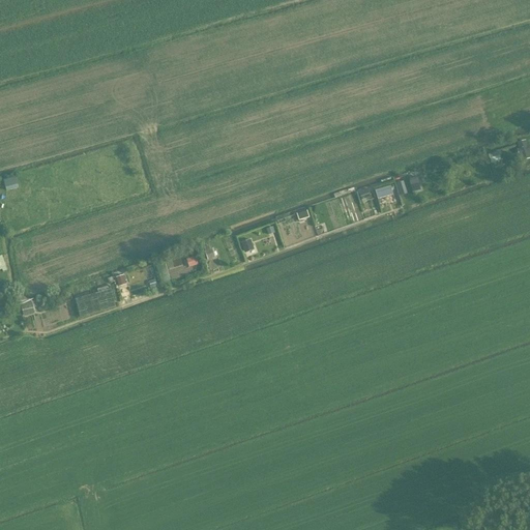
[(498,152),(489,155),(492,164),(501,160),(498,152)]
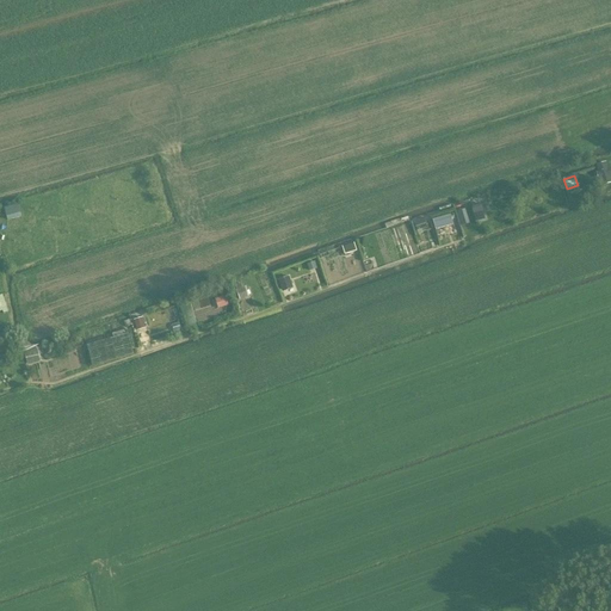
[(18,207),(5,210),(8,220),(20,217),(18,207)]
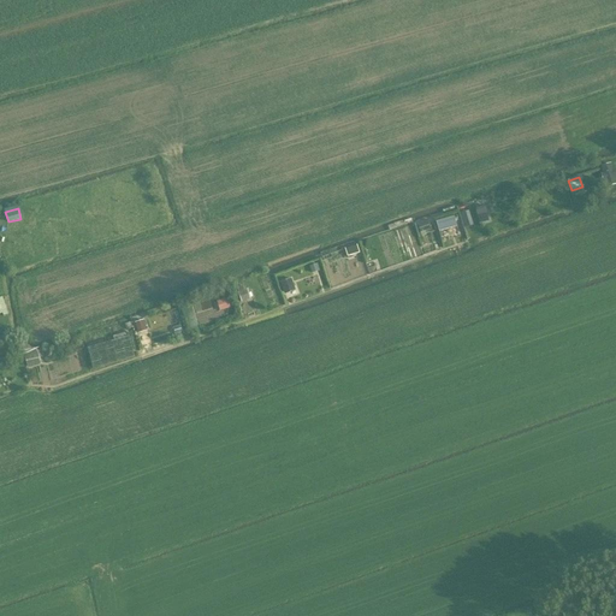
[(454,217),(437,221),(439,231),(456,226),(454,217)]
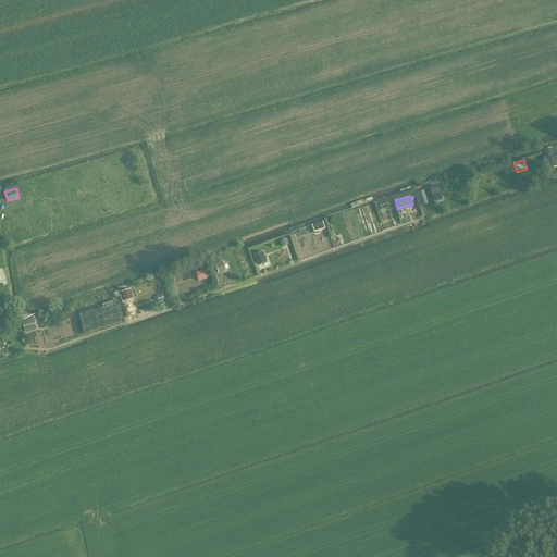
[(386,200),(378,202),(381,211),(390,208),(386,200)]
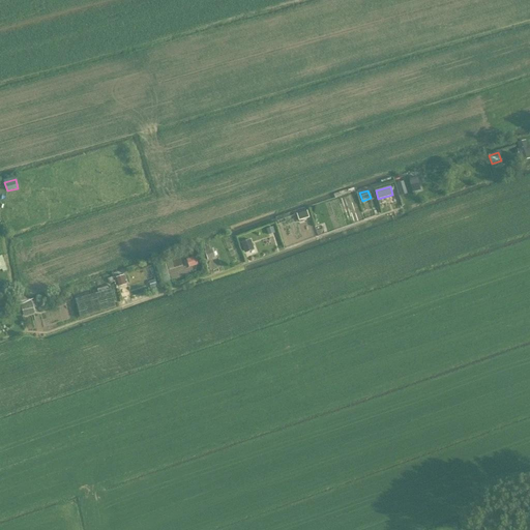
[(307,211),(297,214),(299,222),(310,218),(307,211)]
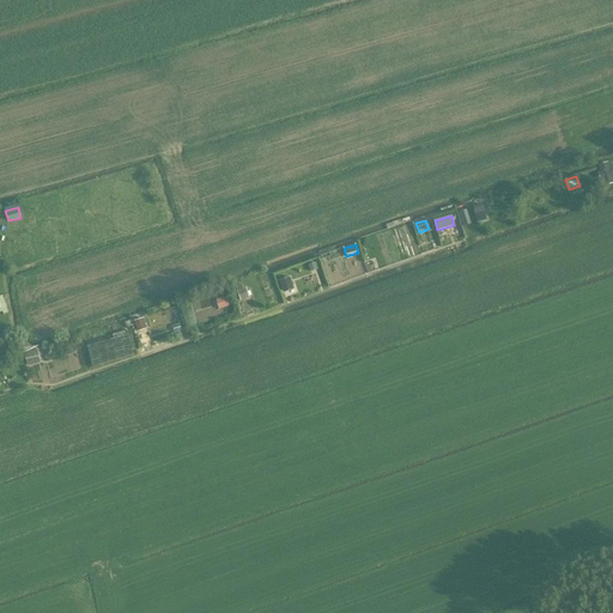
[(290,278),(279,281),(283,292),(293,289),(290,278)]
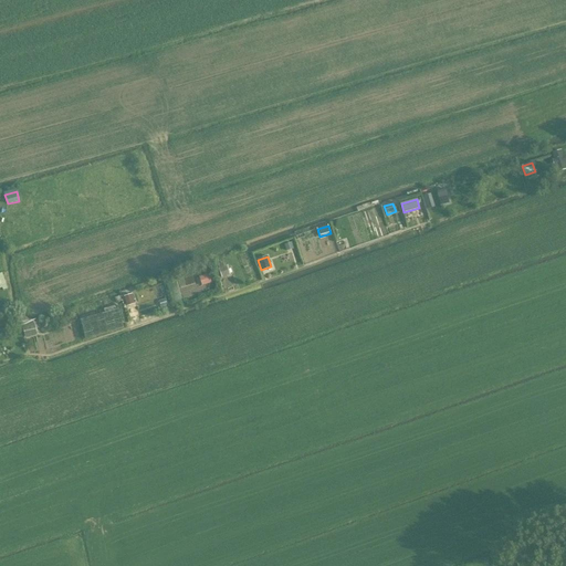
[(209,275),(201,278),(203,285),(211,283),(209,275)]
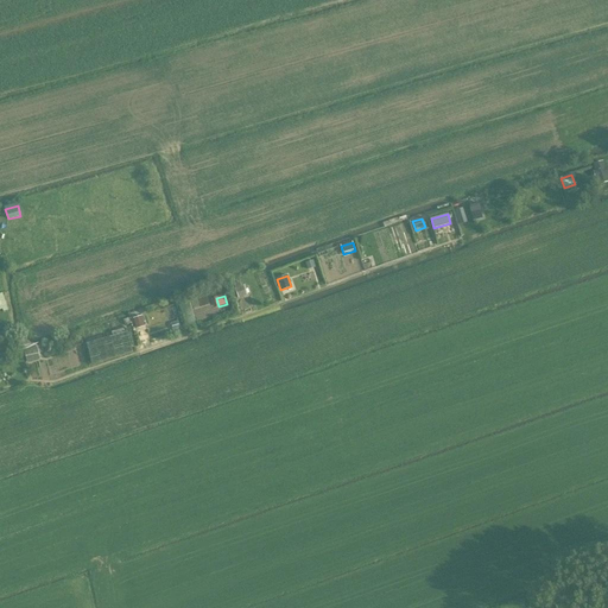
[(137,329),(145,327),(143,316),(133,320),(137,329)]
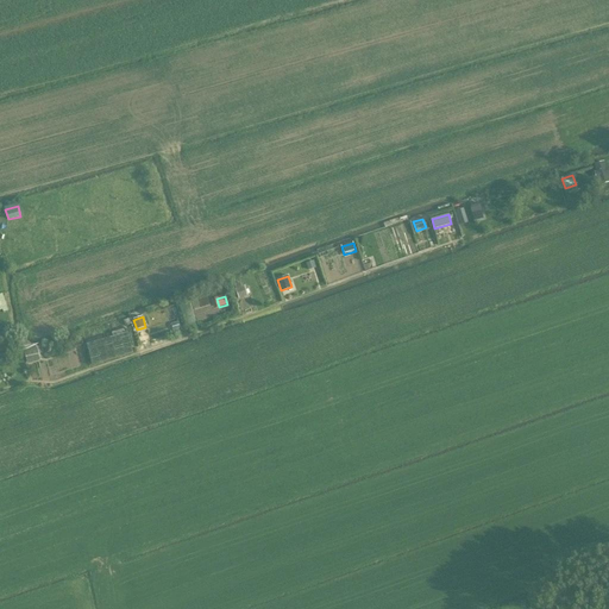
[(23,338),(19,339),(18,334),(13,336),(14,338),(18,352),(36,349),(35,345),(31,344),(24,339),(23,338)]
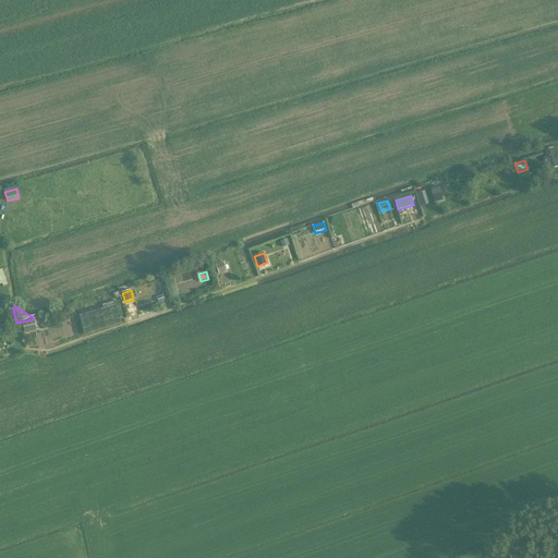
[(34,319),(23,322),(25,332),(36,330),(34,319)]
